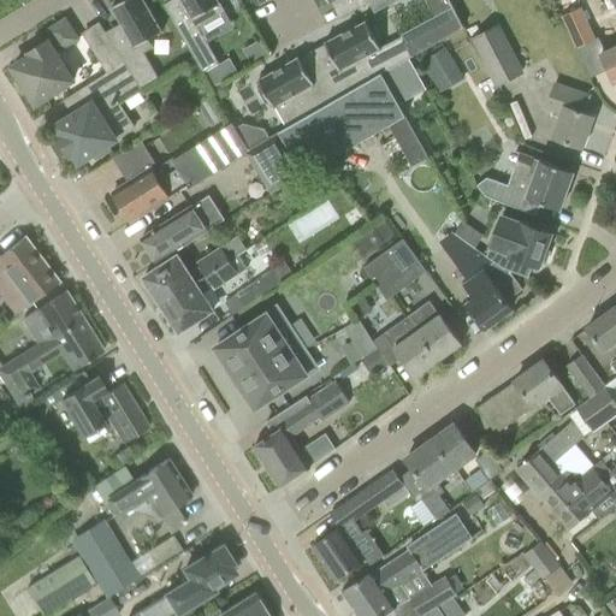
[(148,40),(163,31),(143,0),(117,0),(119,4),(111,9),(124,30),(108,39),(125,64),(141,89),(159,78),(144,53),(153,48),(148,40)]
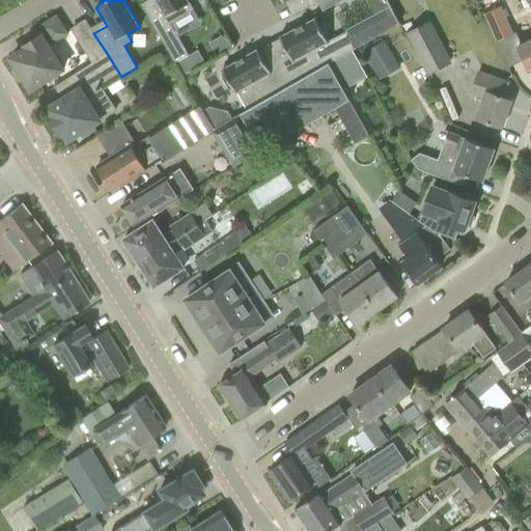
[(194,10),(190,3),(188,0),(155,0),(157,1),(143,8),(174,63),(176,62),(189,55),(171,24),(194,10)]
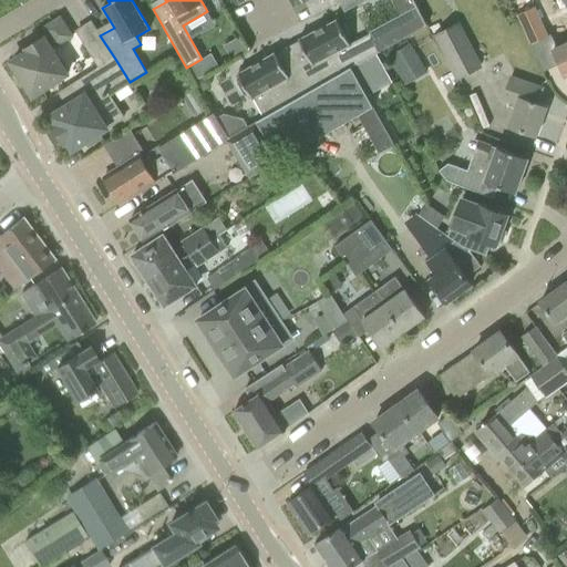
[(309,60),(298,65),(311,91),(351,68),(375,54),(425,27),(411,0),(402,0),(395,4),(402,18),(350,45),(347,39),(350,37),(344,26),(340,27),(337,20),(299,39),(309,60)]
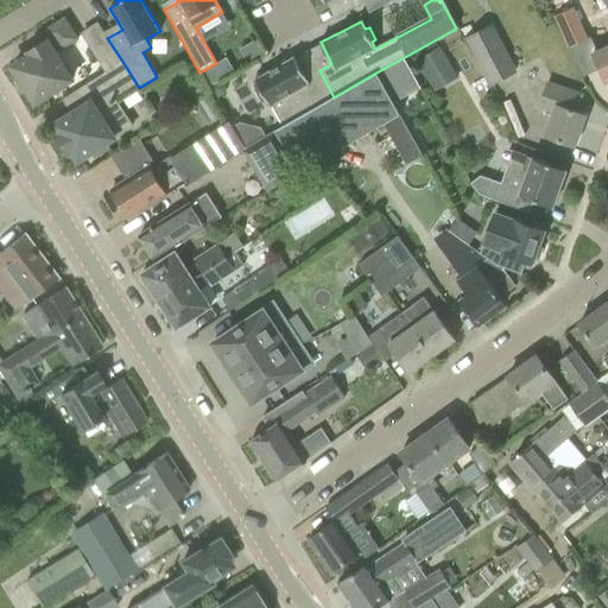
[(371,0),(365,4),(369,12),(391,0),(371,0)]
